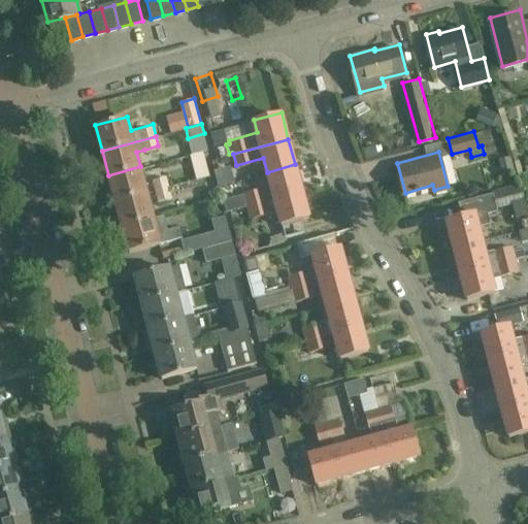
[(242,192),(246,204),(302,190),(295,164),(267,172),(270,184),(242,192)]
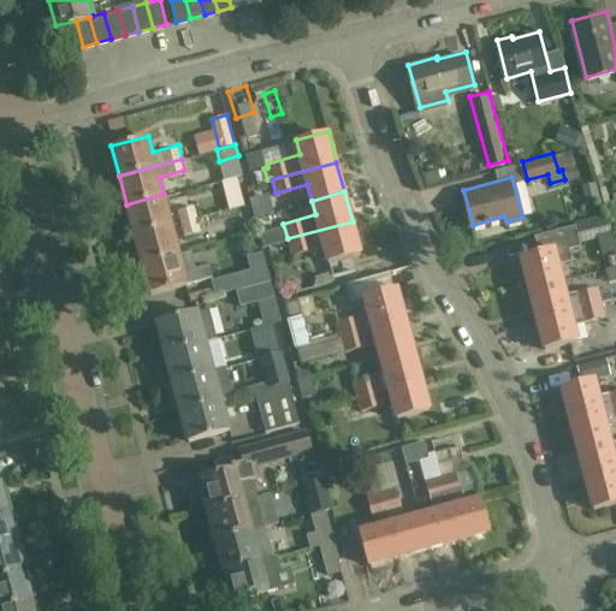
[(164,194),(126,205),(135,232),(172,223),(164,194)]
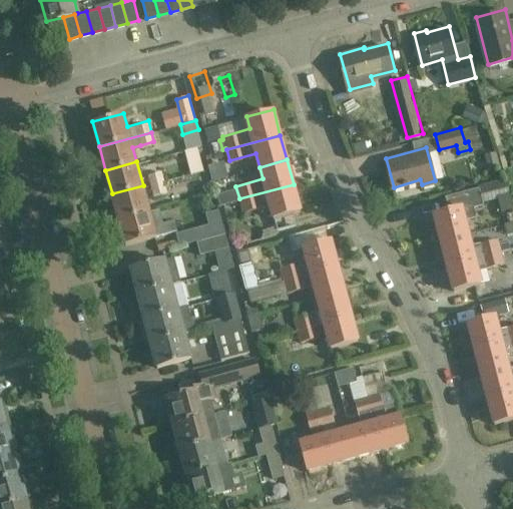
[(167,189),(161,169),(147,173),(153,193),(167,189)]
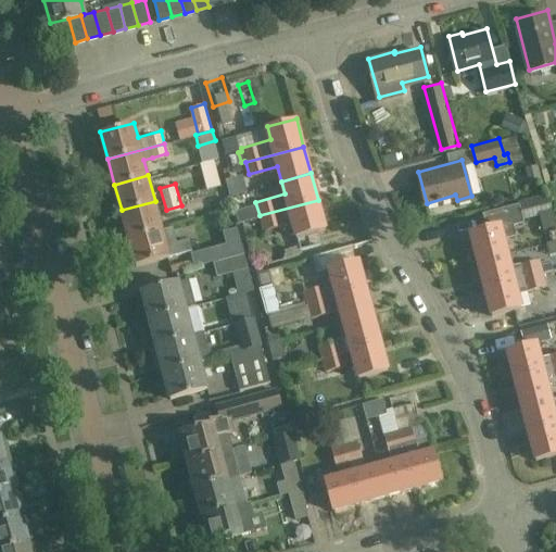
[(519,202),(522,216),(552,209),(547,191),(518,200),(519,202)]
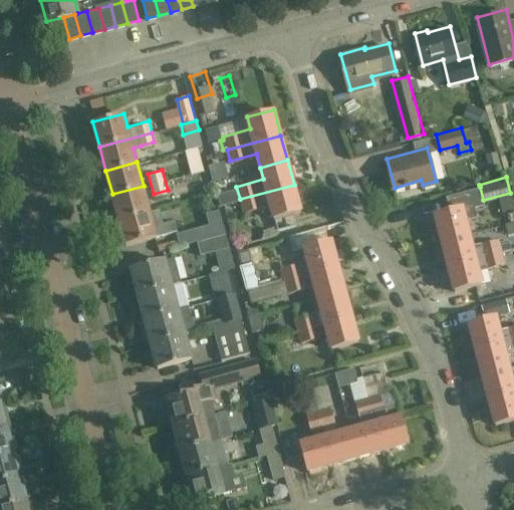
[(243,210),(269,203),(273,218),(300,210),(294,185),(240,199),(243,210)]
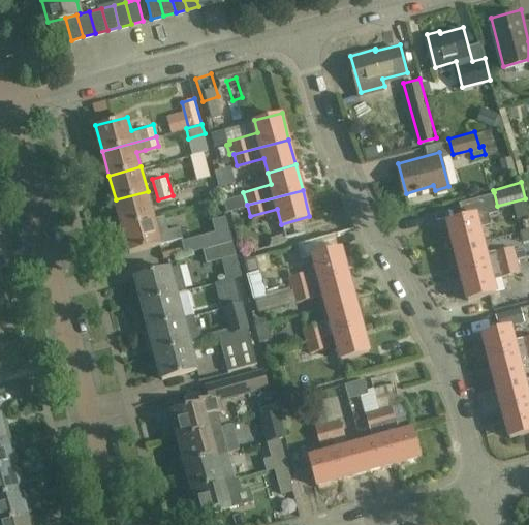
[(116,199),(122,224),(154,216),(148,191),(116,199)]
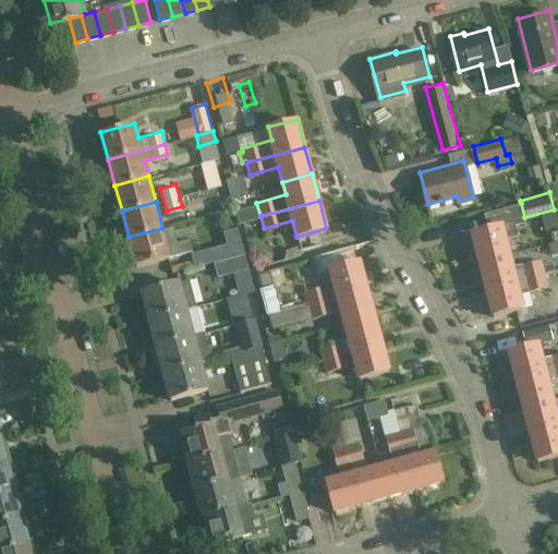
[(480,260),(508,252),(505,237),(518,233),(516,224),(525,220),(524,217),(521,203),(488,212),(492,224),(489,228),(472,232),(480,260)]
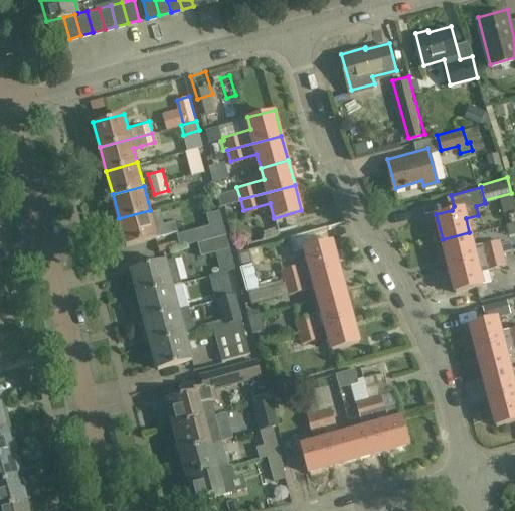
[(150,210),(119,218),(126,243),(157,234),(150,210)]
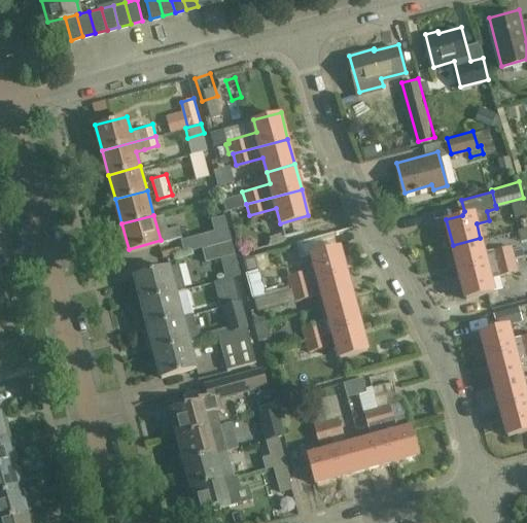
[(204,233),(180,239),(183,251),(207,245),(204,233)]
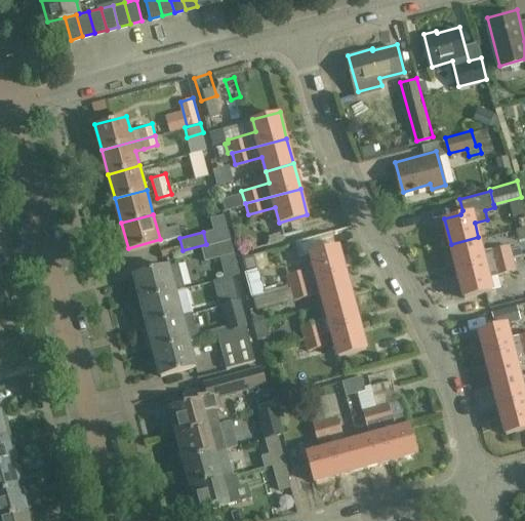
[(451,244),(457,269),(513,254),(510,242),(492,246),(481,248),(478,237),(451,244)]
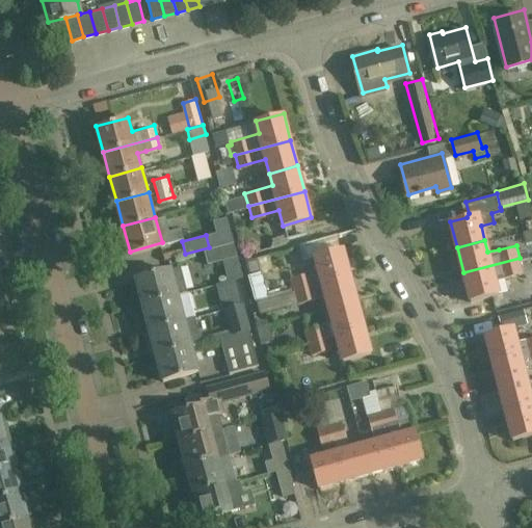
[(237,255),(234,241),(204,248),(207,262),(237,255)]
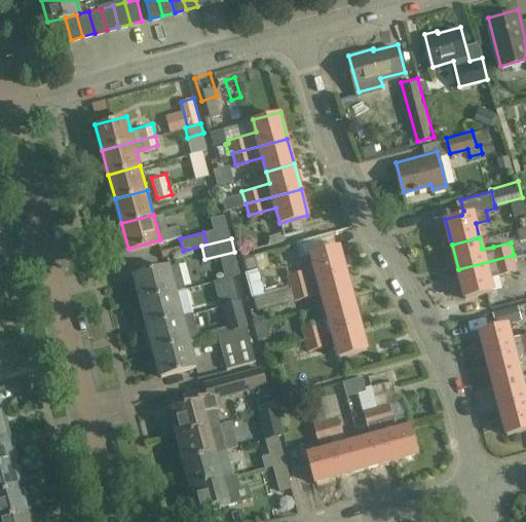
[(287,273),(291,285),(345,270),(339,245),(311,252),(314,265),(287,273)]
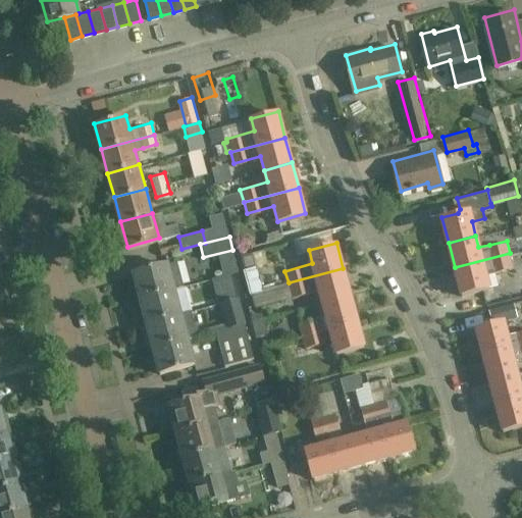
[(262,291),(252,251),(240,254),(250,294),(262,291)]
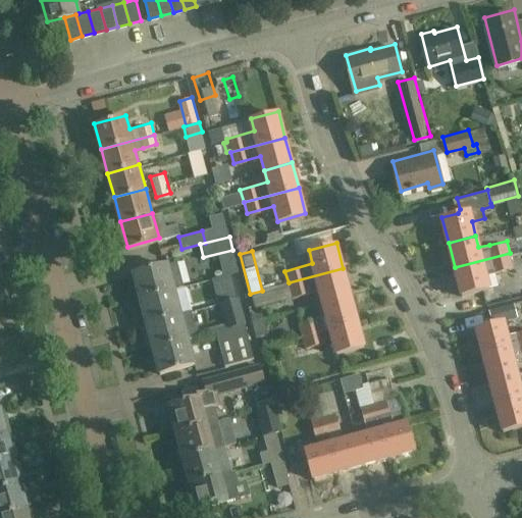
[(513,265),(510,253),(455,267),(461,294),(488,287),(485,272),(496,270),(496,269),(513,265)]
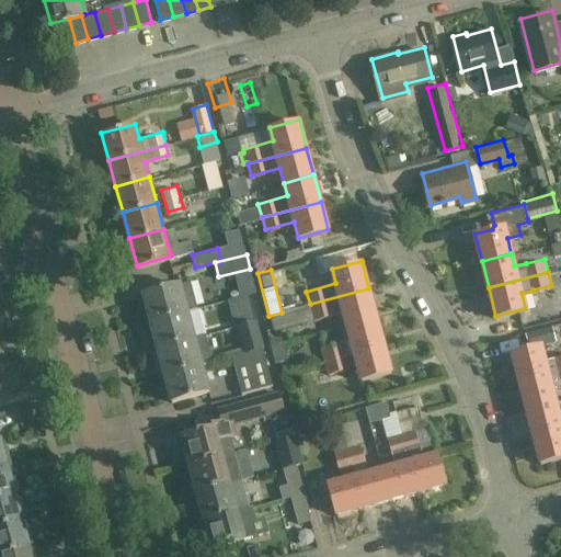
[(149,318),(186,308),(179,281),(141,291),(149,318)]
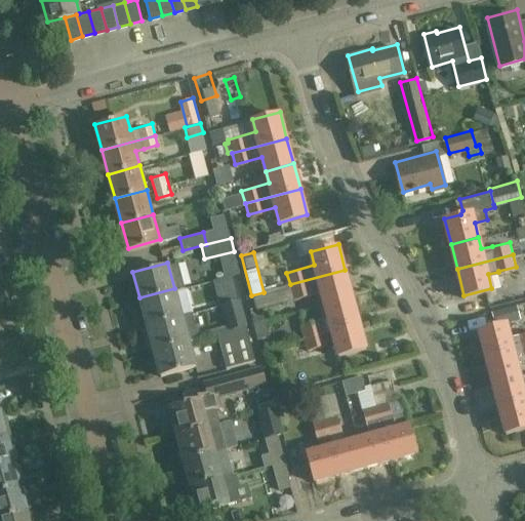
[(293,297),(321,288),(324,303),(352,295),(345,270),(290,284),(293,297)]
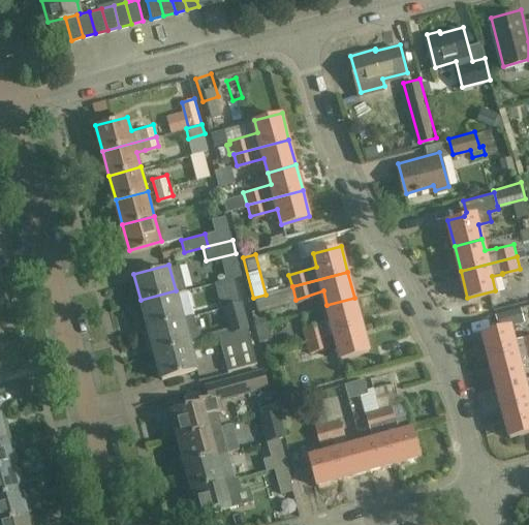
[(222,279),(228,303),(241,300),(234,275),(222,279)]
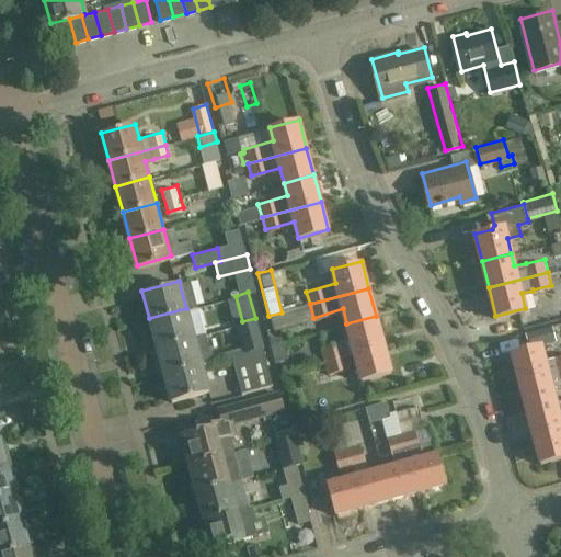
[(186,308),(149,318),(156,344),(193,334),(186,308)]
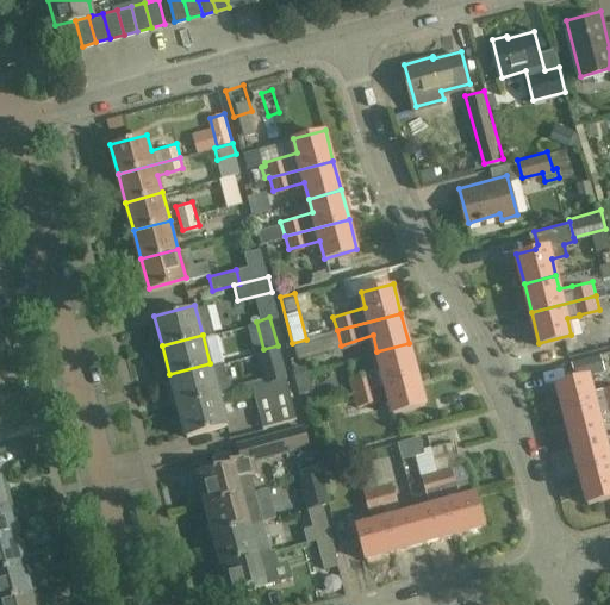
[(377,384),(385,381),(417,373),(409,343),(377,351),(371,353),(375,368),(349,375),(353,391),(377,384)]
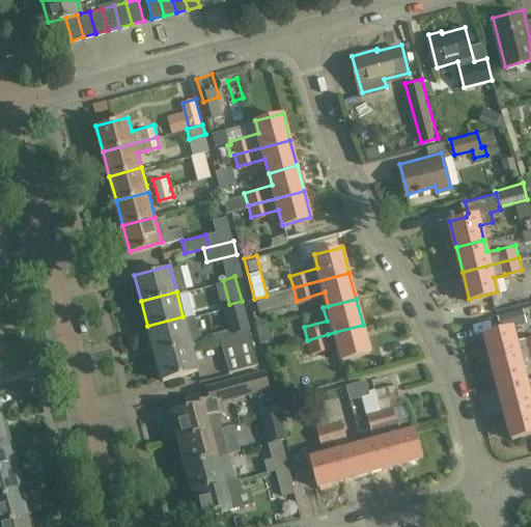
[(242,301),(229,304),(236,330),(248,327),(242,301)]
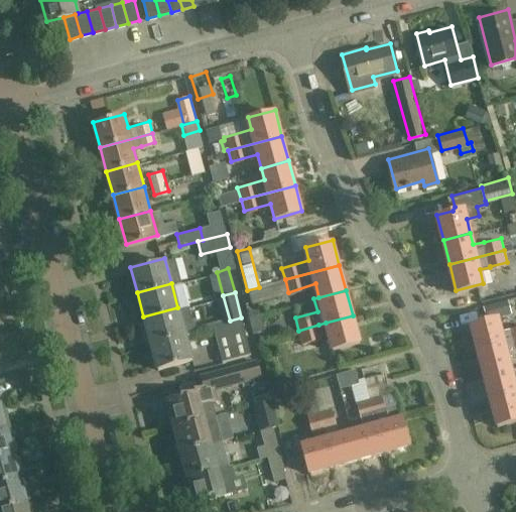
[(483,304),(487,317),(511,311),(508,297),(507,298),(483,304)]
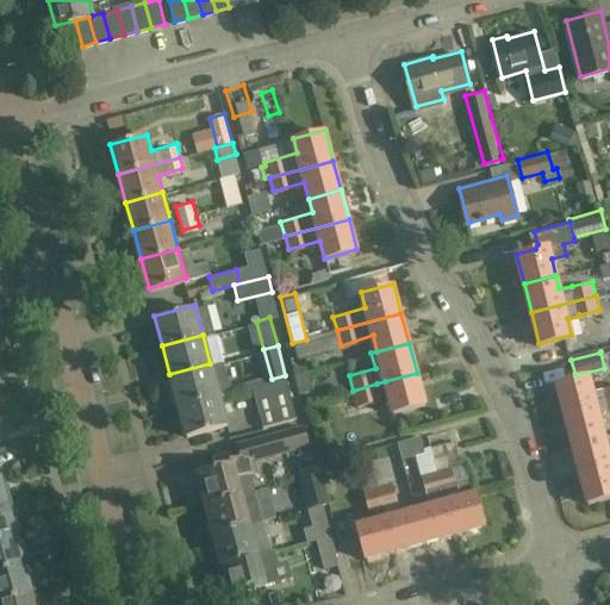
[(210,363),(169,374),(178,404),(218,393),(234,388),(231,378),(215,382),(210,363)]
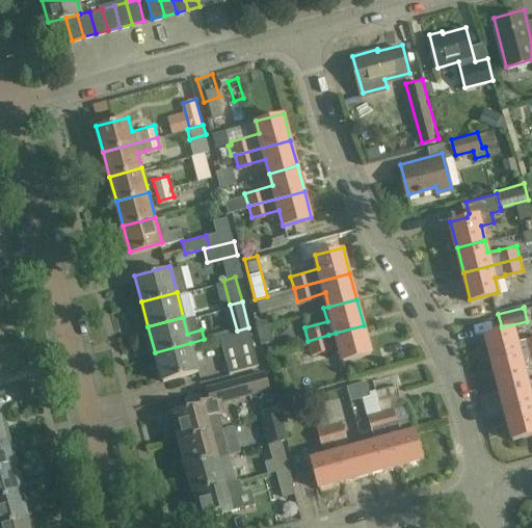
[(364,325),(336,333),(343,360),(371,351),(364,325)]
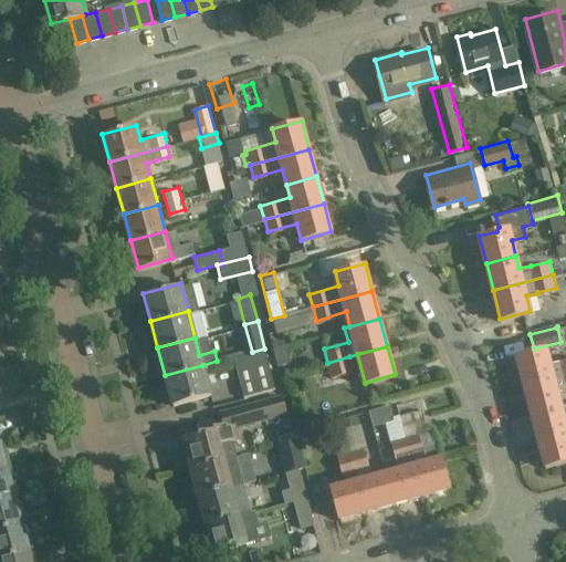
[(515,354),(523,382),(565,371),(565,356),(549,362),(546,346),(515,354)]
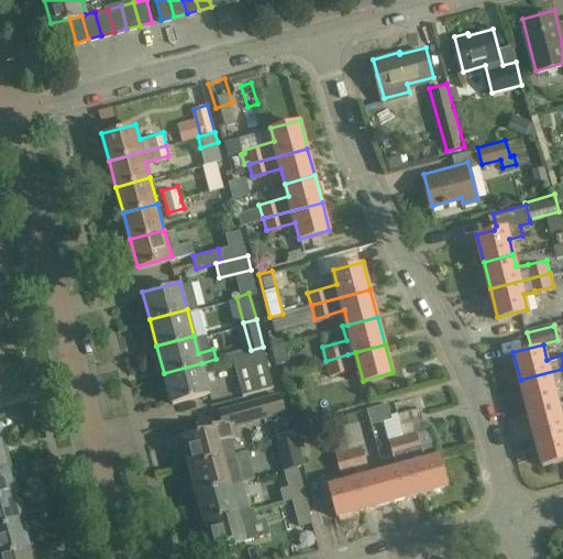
[(251,350),(232,355),(242,393),(274,385),(263,347),(251,350)]
